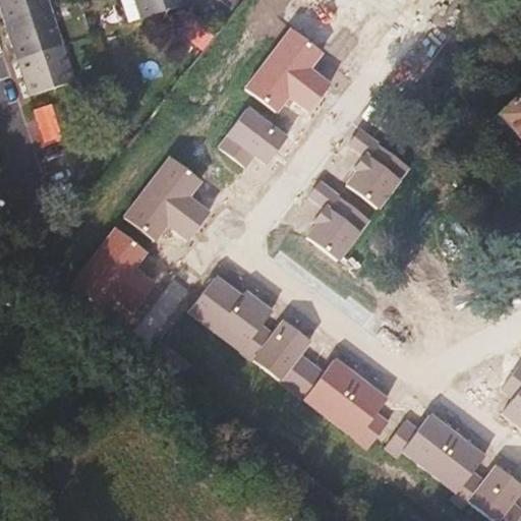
[(50,9),(47,0),(0,0),(0,8),(5,23),(50,9)]
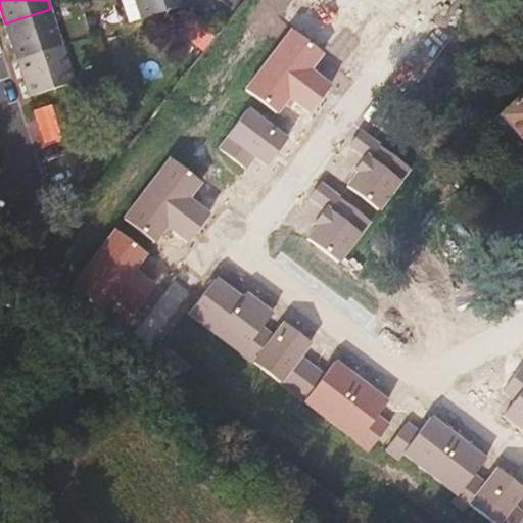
[(187,5),(185,0),(134,0),(141,20),(187,5)]
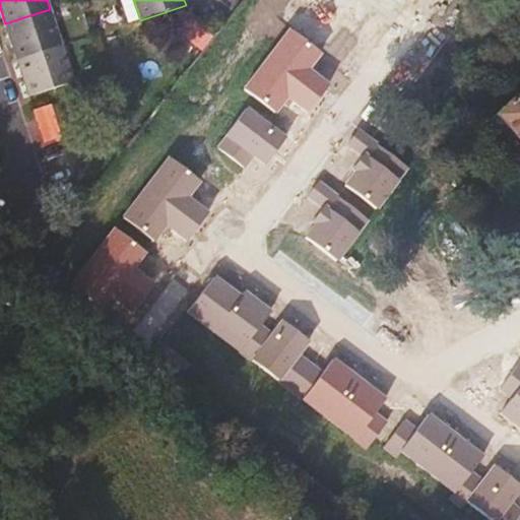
[(62,47),(50,9),(5,23),(17,60),(62,47)]
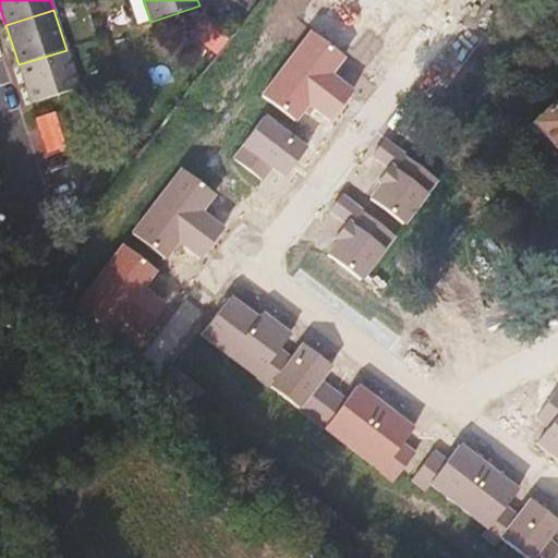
[(228,39),(205,21),(194,35),(216,53),(228,39)]
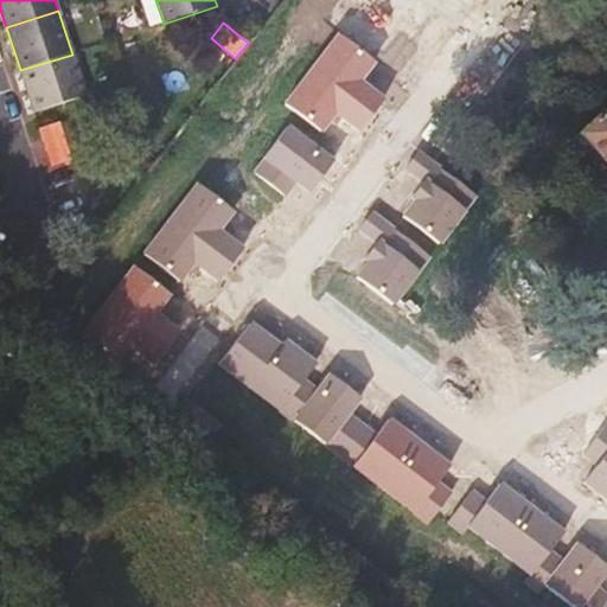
[(359,127),(383,97),(363,83),(372,70),(378,63),(339,34),(287,102),(325,131),(332,121),(339,112),(359,127)]
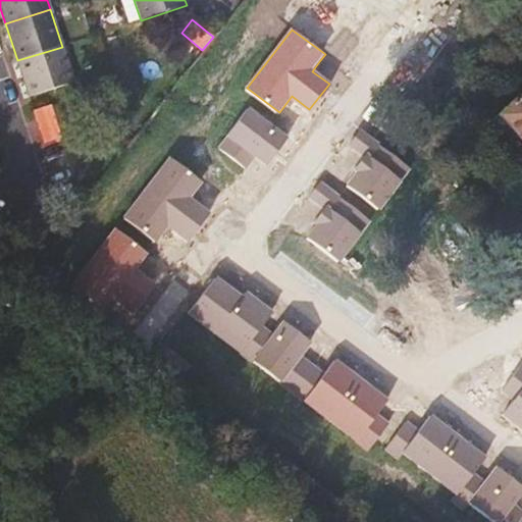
[(74,82),(62,47),(17,60),(30,97),(74,82)]
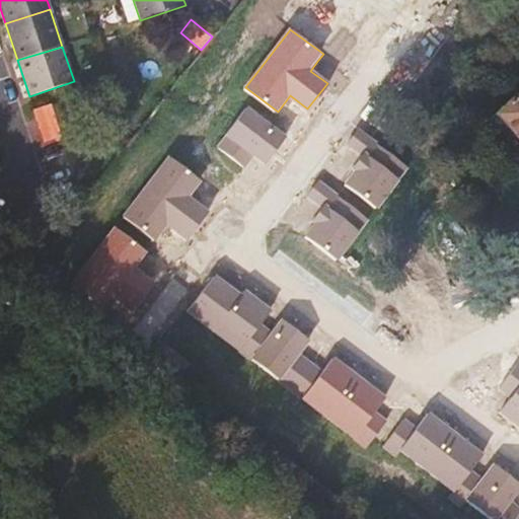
[(518,82),(495,104),(518,130),(518,82)]
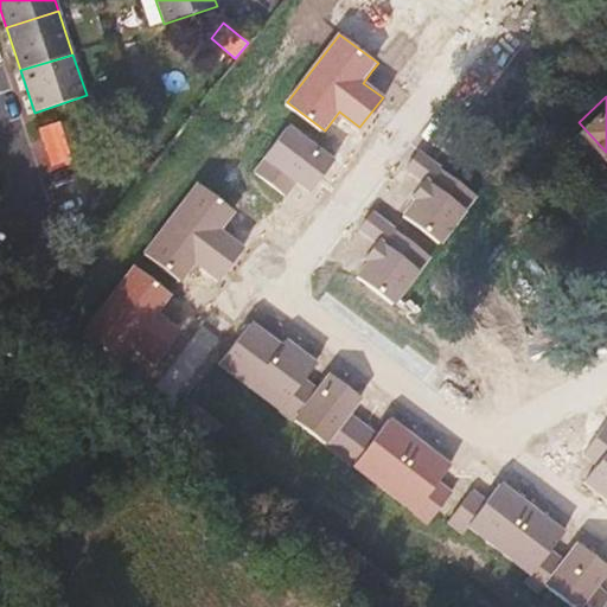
[(70,155),(59,121),(39,128),(50,161),(70,155)]
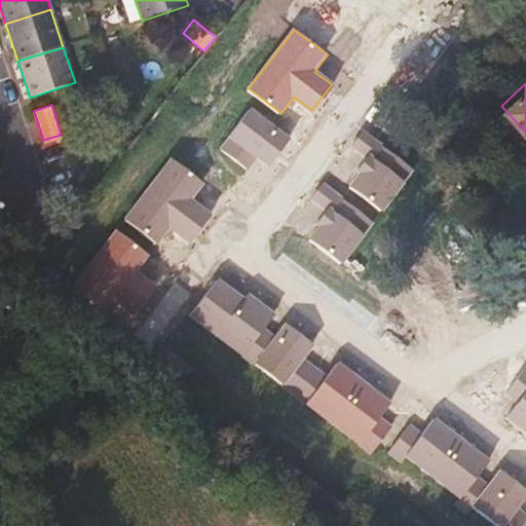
[(267,164),(289,137),(253,108),(222,148),(248,167),(252,162),(257,156),(267,164)]
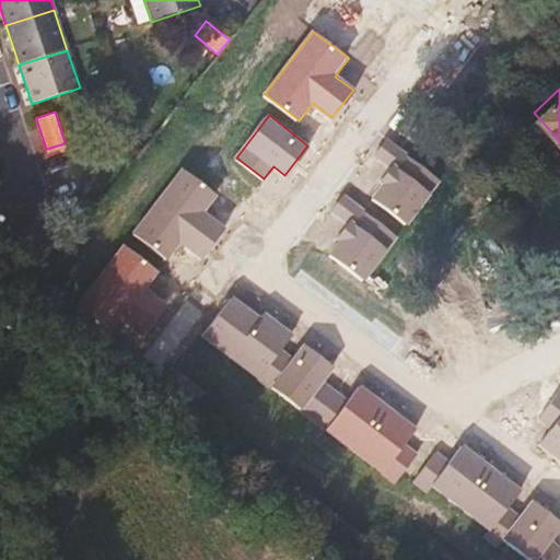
[(406,224),(440,181),(401,152),(387,141),(375,159),(389,170),(381,181),(385,183),(381,189),(373,199),(406,224)]
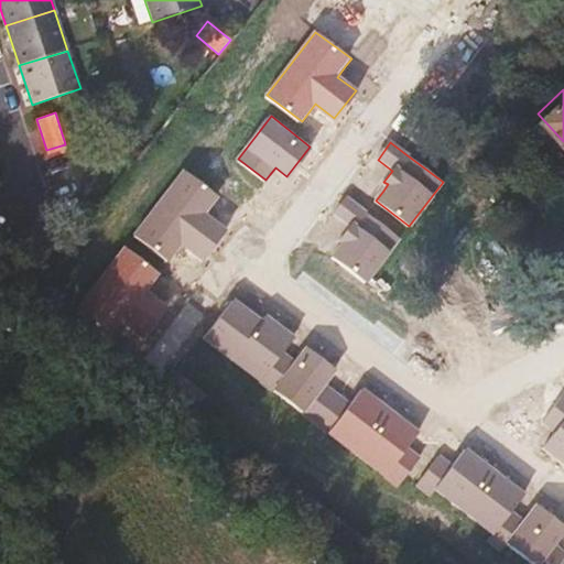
[(213,247),(221,232),(204,218),(213,207),(217,201),(182,173),(133,236),(167,262),(176,252),(182,246),(201,260),(213,247)]
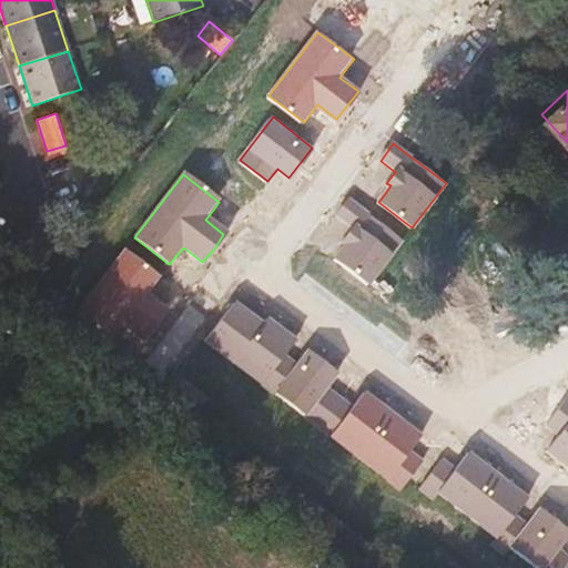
[(368,285),(403,241),(350,201),(336,217),(352,229),(343,240),(347,243),(340,253),(335,260),(368,285)]
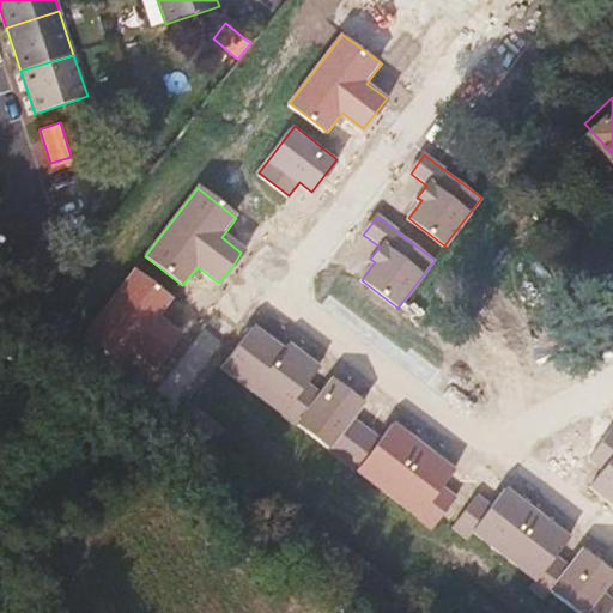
[(168,349),(178,334),(158,320),(168,308),(174,299),(135,269),(82,338),(120,368),(129,356),(134,349),(156,364),(168,349)]
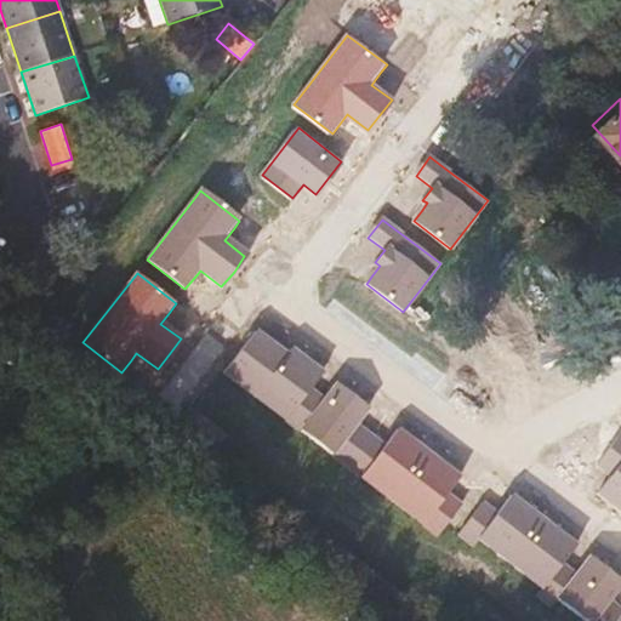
[(257,394),(290,352),(257,328),(226,370),(257,394)]
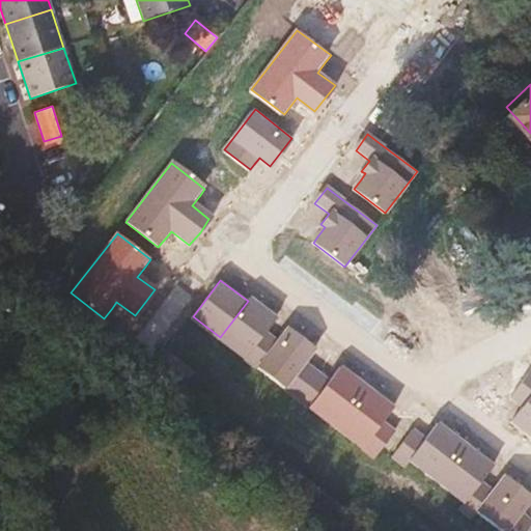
[(256,366),(277,339),(267,332),(278,317),(262,306),(251,297),(248,301),(220,337),(256,366)]
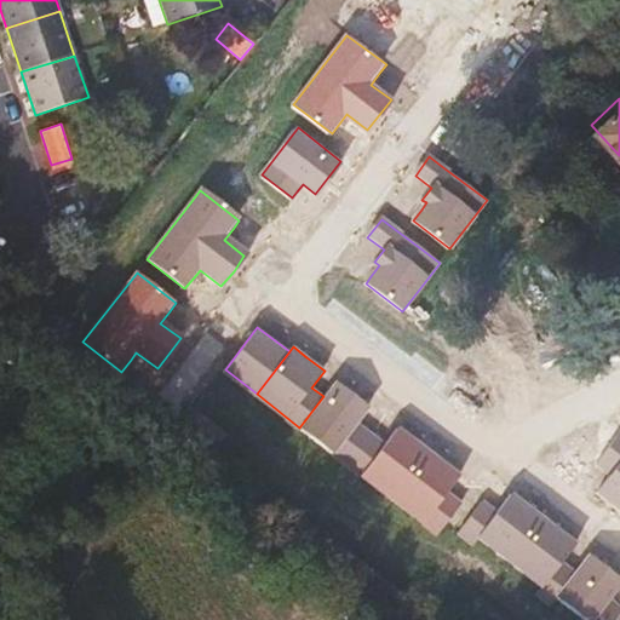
[(348,465),(371,434),(357,423),(371,406),(352,391),(336,379),(323,396),(299,428),(299,429),(348,465)]
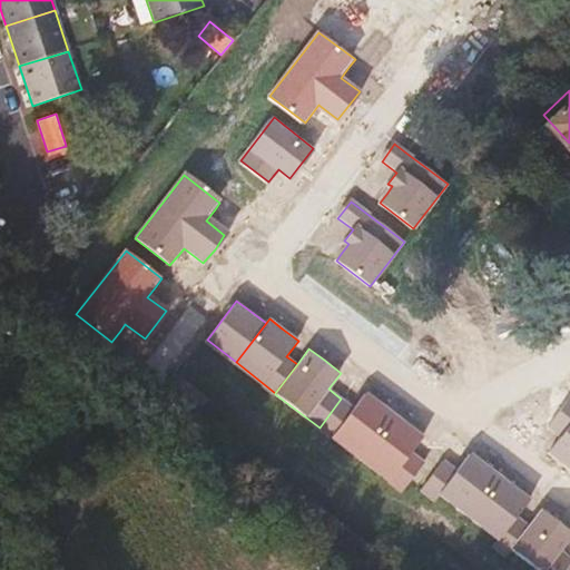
[(362,460),(395,415),(377,403),(366,394),(355,409),(341,399),(320,428),(362,460)]
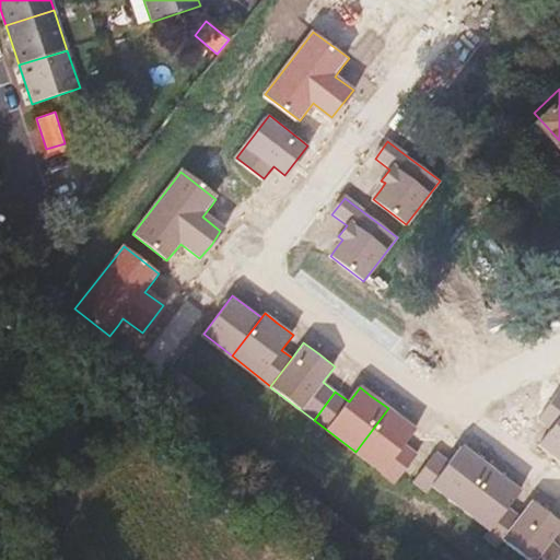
[(559,392),(541,418),(555,428),(540,447),(551,455),(559,462),(559,392)]
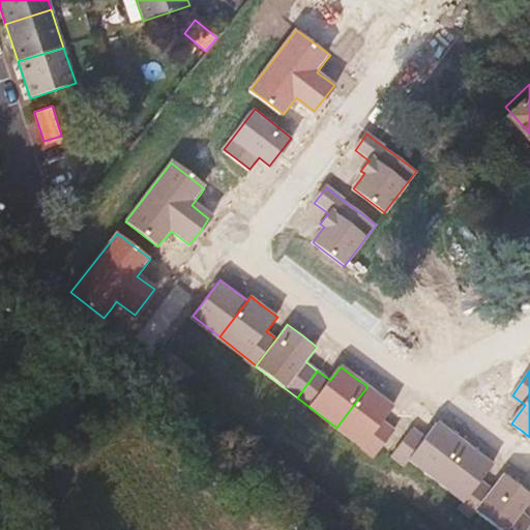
[(374,455),(393,429),(383,421),(394,406),(382,398),(367,386),(336,428),(374,455)]
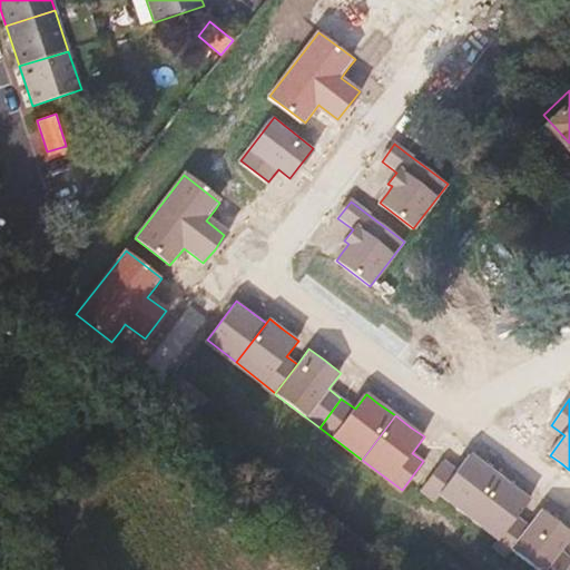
[(443,462),(421,492),(435,502),(439,497),(468,518),(501,474),(485,462),(472,452),(458,472),(443,462)]
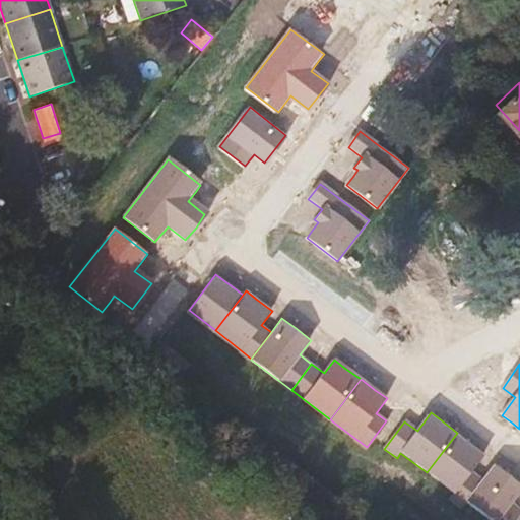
[(470,442),(457,433),(427,472),(456,495),(462,485),(471,493),(489,470),(478,462),(485,453),(470,442)]
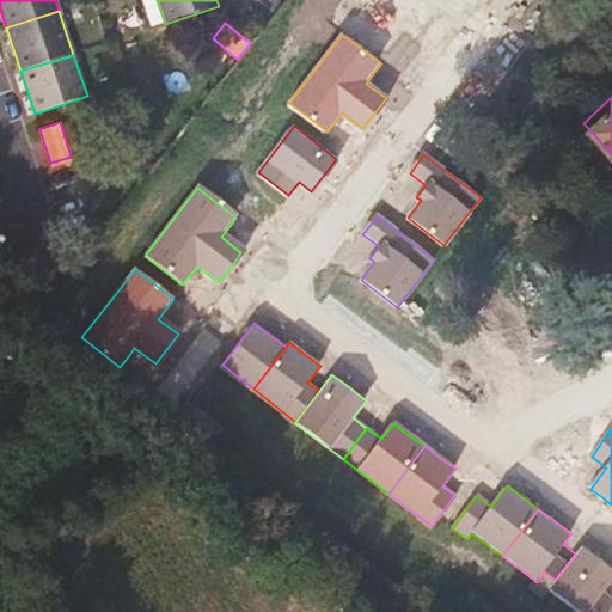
[(611,563),(599,554),(583,543),(548,591),(576,611),(585,611),(589,605),(598,611),(601,611),(611,598),(611,580),(609,577),(611,573),(611,563)]
